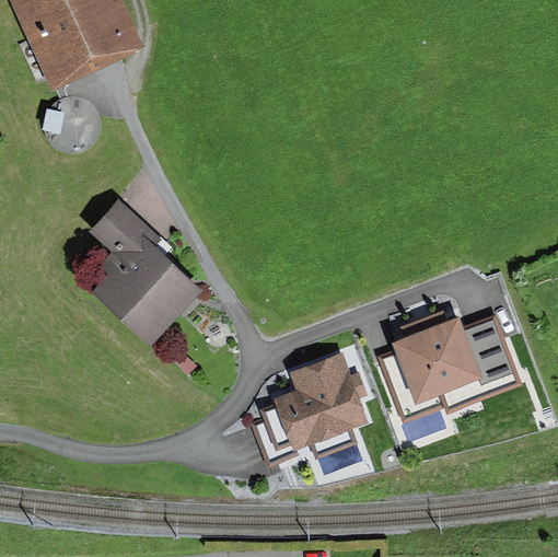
[(9,0),(51,88),(142,45),(120,0),(9,0)]
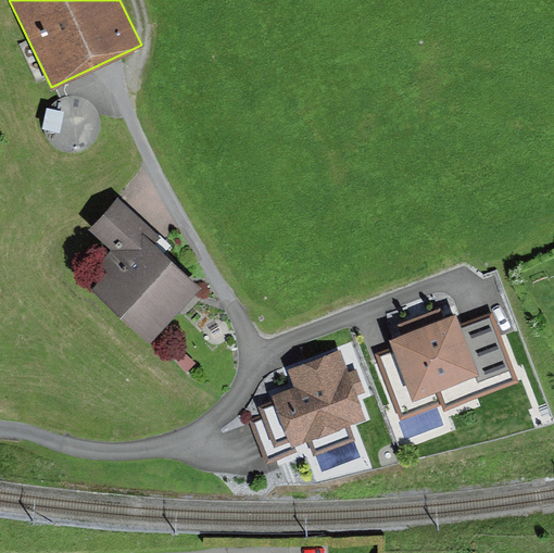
[(90,134),(101,104),(59,89),(48,118),(90,134)]
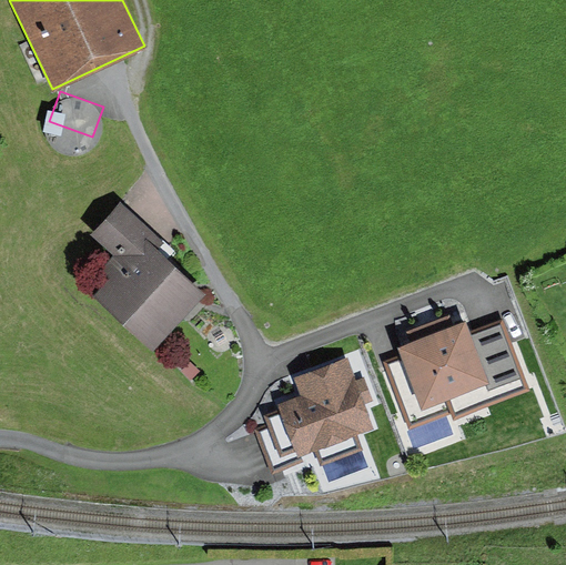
[(105,279),(91,294),(151,350),(204,293),(155,249),(162,242),(119,202),(89,234),(111,254),(97,270),(105,279)]
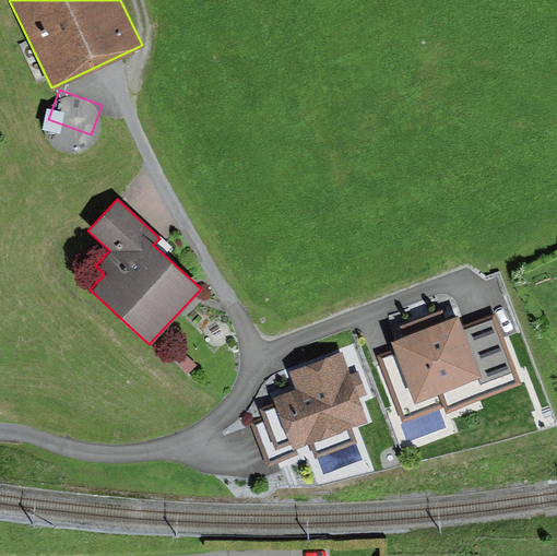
[(405,336),(390,342),(414,403),(475,380),(477,386),(513,373),(492,316),(460,328),(455,317),(443,321),(440,310),(401,326),(405,336)]
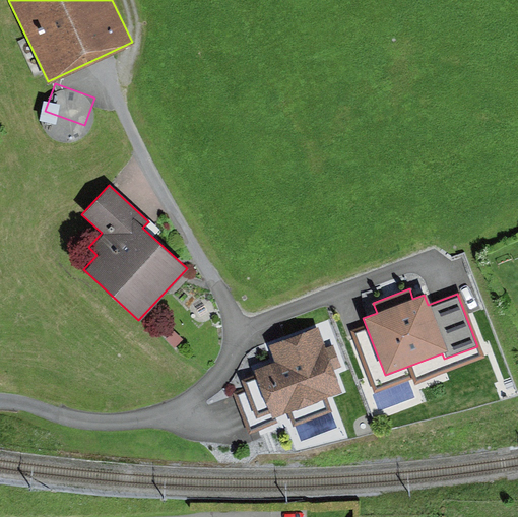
[(241,379),(244,387),(233,391),(248,433),(275,422),(273,417),(342,392),(334,369),(341,367),(332,342),(322,345),(316,327),(268,344),(275,362),(254,369),(255,374),(241,379)]
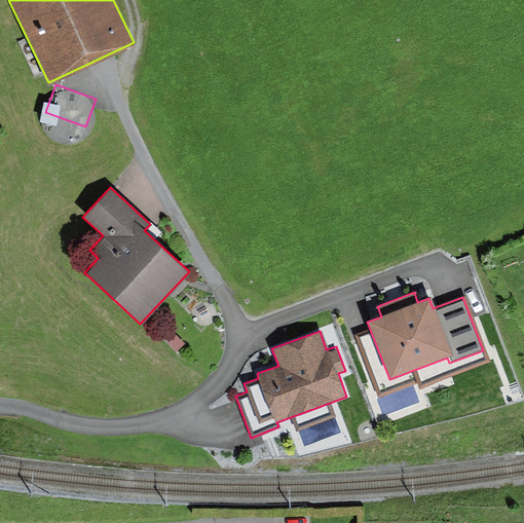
[(175,333),(166,341),(175,349),(183,341),(175,333)]
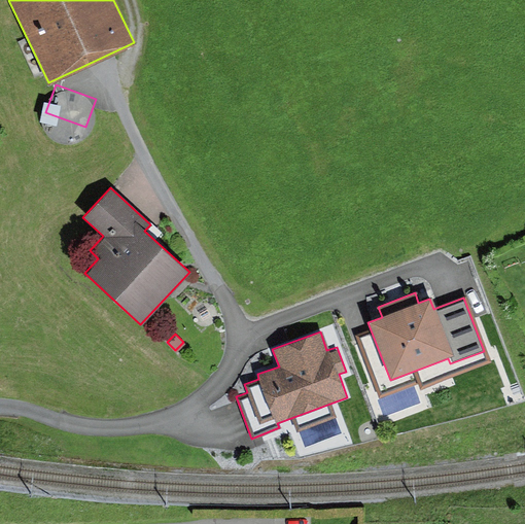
All buildings are outlined.
